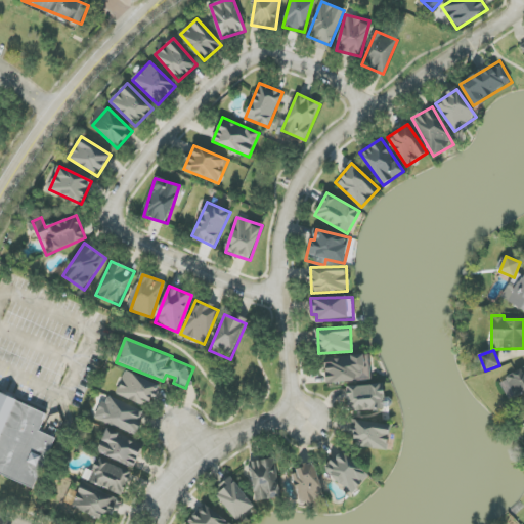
[(325,358),(326,383),(370,380),(368,356),(325,358)]
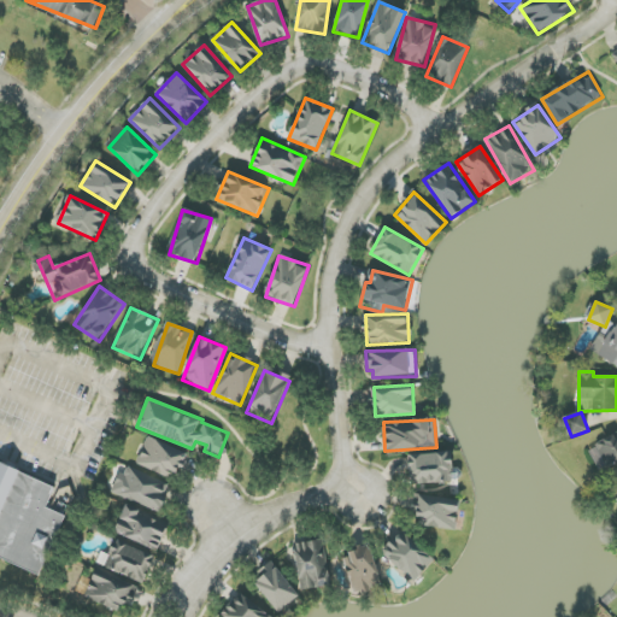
[(616,434),(597,441),(604,468),(616,464),(616,465),(616,434)]
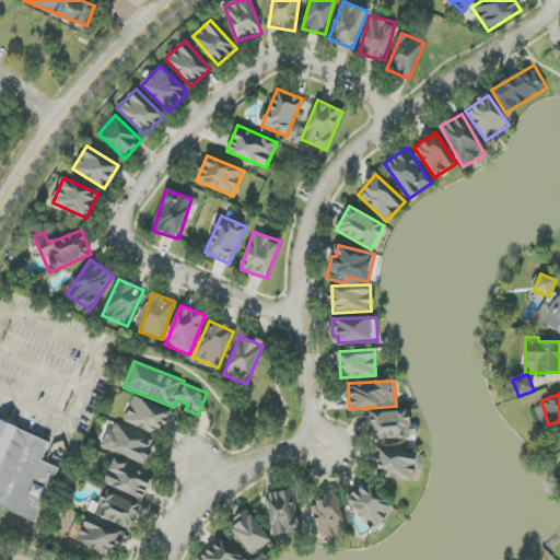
[(124,420),(159,436),(171,412),(135,396),(124,420)]
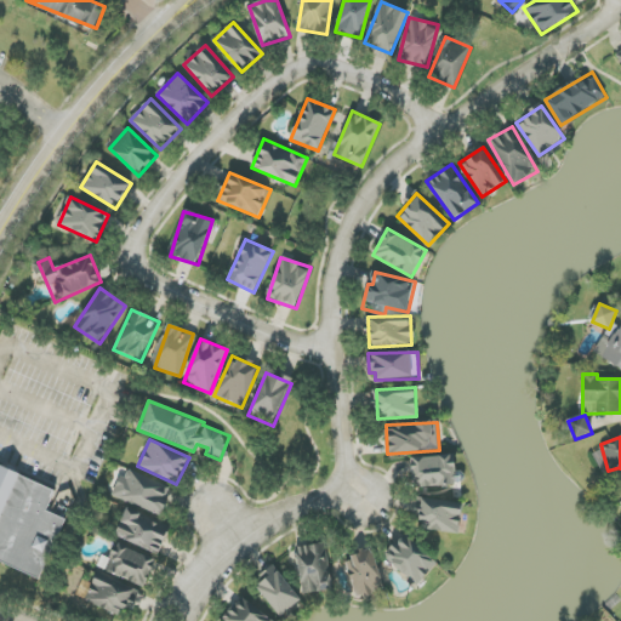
[(412,488),(455,486),(455,456),(411,457),(412,488)]
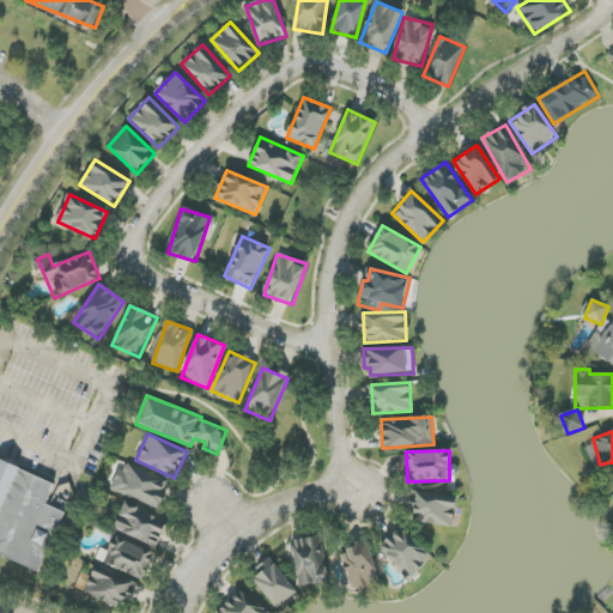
[(0,461),(0,554),(42,574),(67,515),(47,505),(56,486),(0,461)]
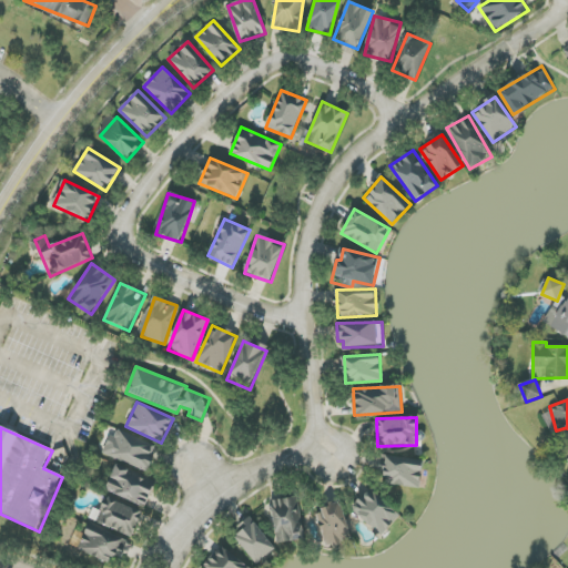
[(149,470),(158,445),(113,429),(104,455),(149,470)]
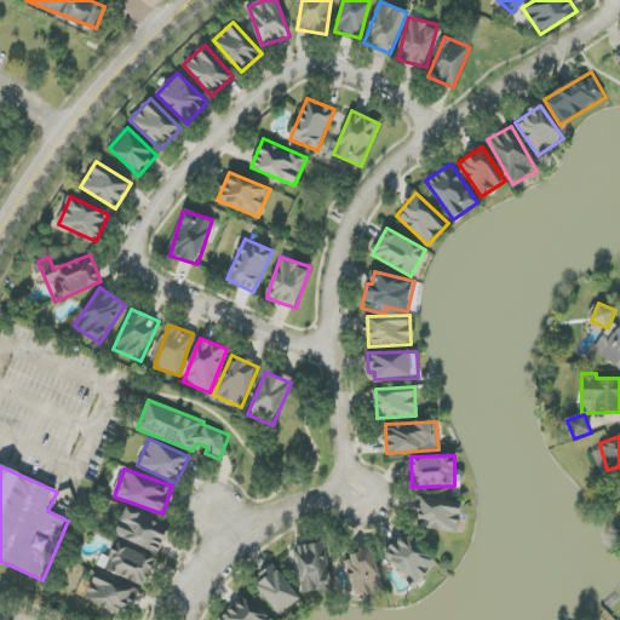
[(460,501),(420,499),(418,529),(459,532),(460,501)]
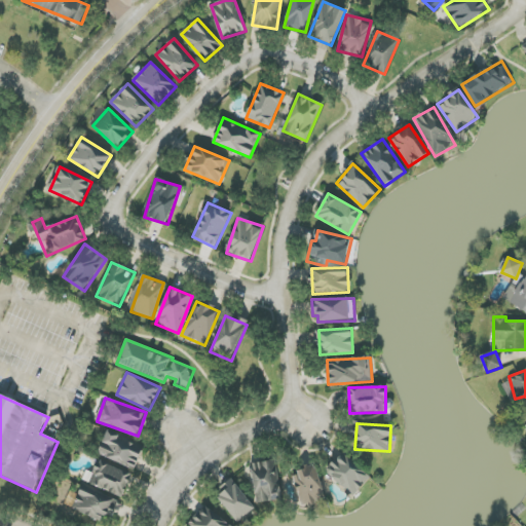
[(98,454),(134,470),(144,446),(108,430),(98,454)]
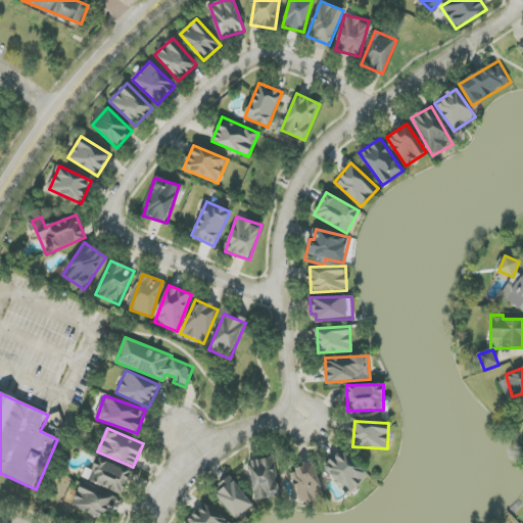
[(369,475),(342,449),(324,469),(351,494),(369,475)]
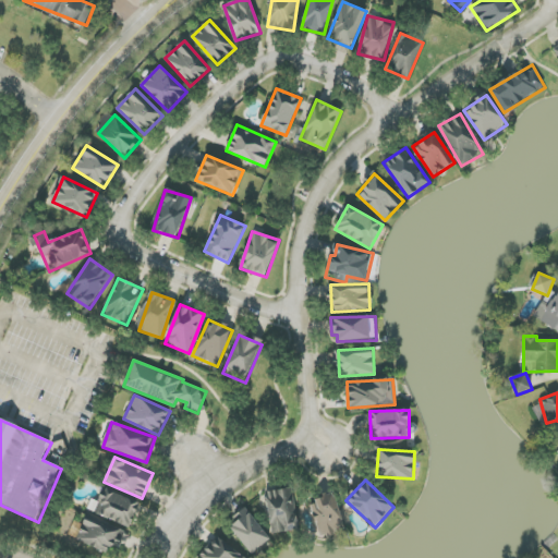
[(131,528),(141,502),(105,487),(94,512),(131,528)]
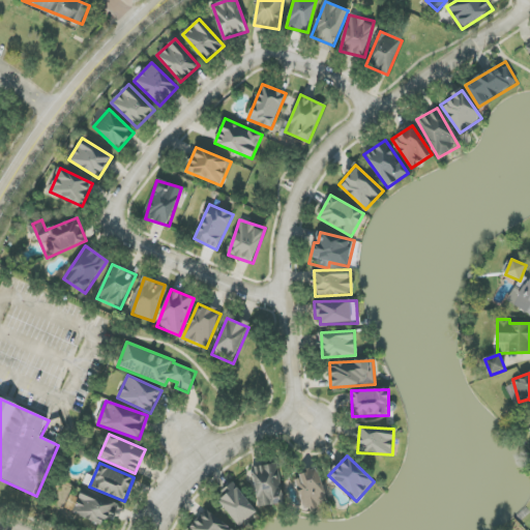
[(253,467),(259,507),(284,503),(277,464),(253,467)]
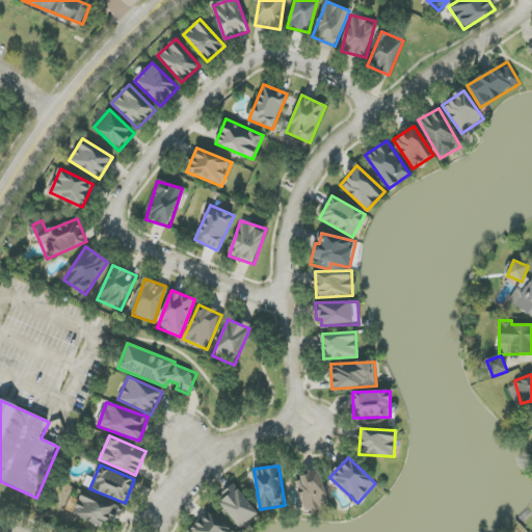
[(328,506),(320,469),(296,475),(304,512),(328,506)]
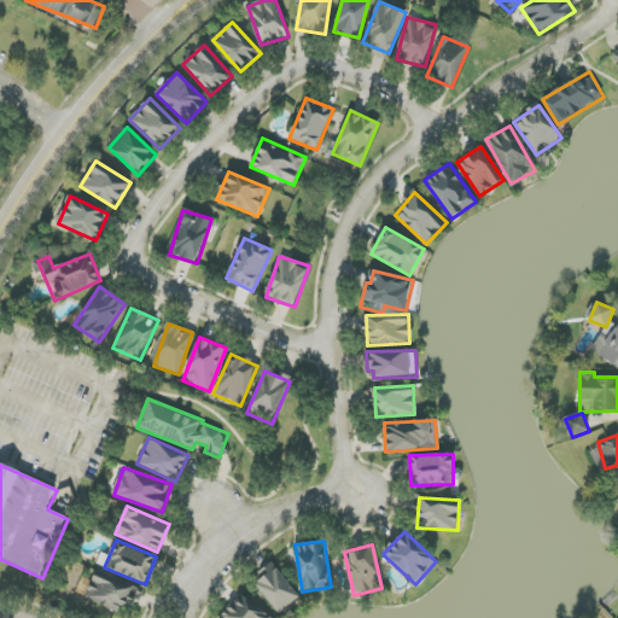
[(255,584),(279,613),(299,596),(272,563),(260,572),(263,577),(255,584)]
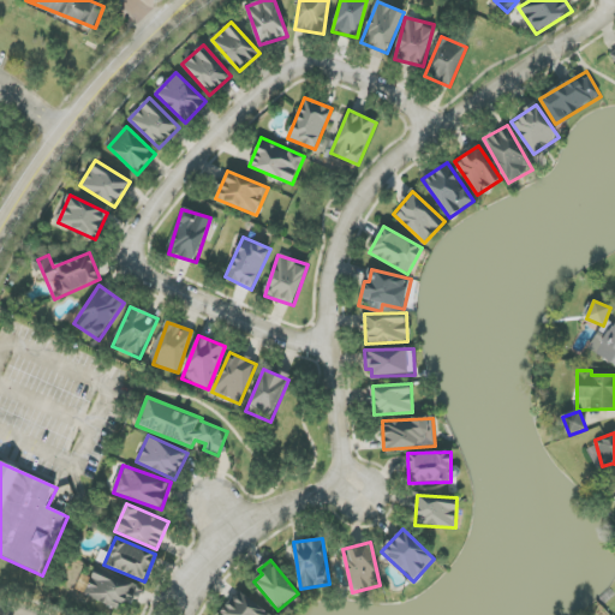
[(85,597),(120,608),(123,602),(131,605),(138,583),(94,569),(85,597)]
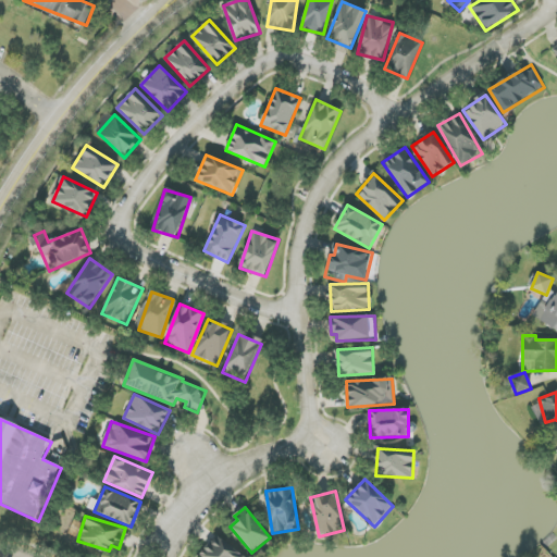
[(201,556),(244,556),(218,535),(201,556)]
